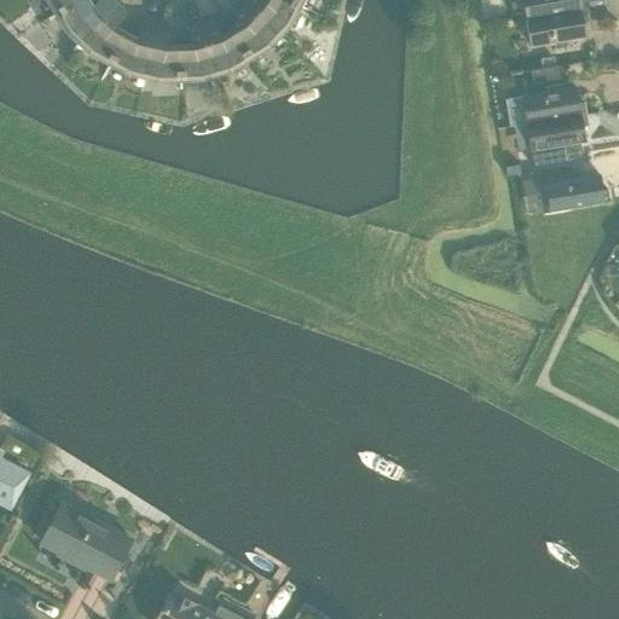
[(55,13),(76,0),(46,0),(52,9),(45,12),(50,19),(56,16),(55,13)]
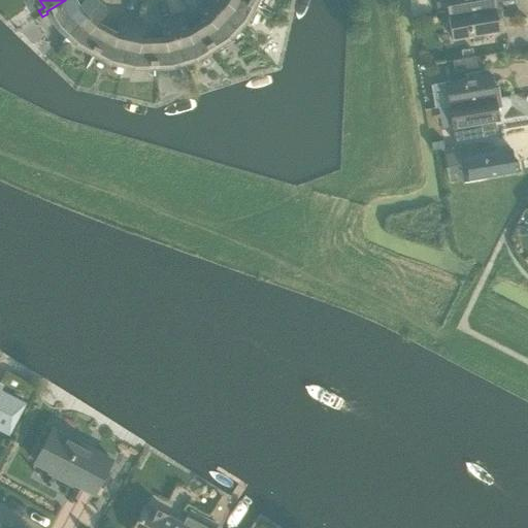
[(81,0),(78,4),(75,0),(65,0),(46,11),(47,13),(57,28),(67,37),(99,2),(97,0),(81,0)]
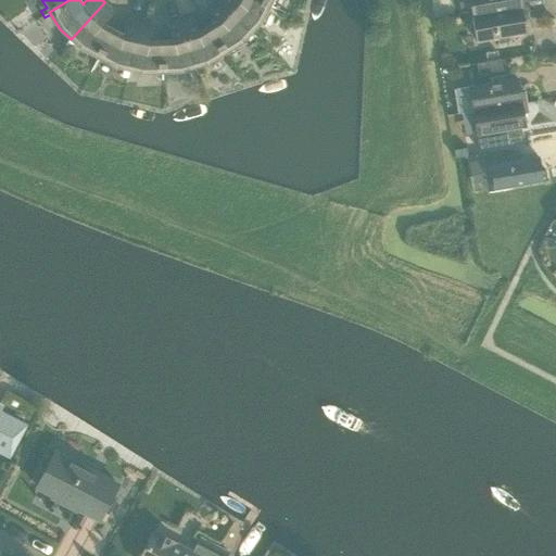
[(207,25),(225,53),(242,42),(251,33),(216,0),(212,0),(205,9),(217,20),(207,25)]
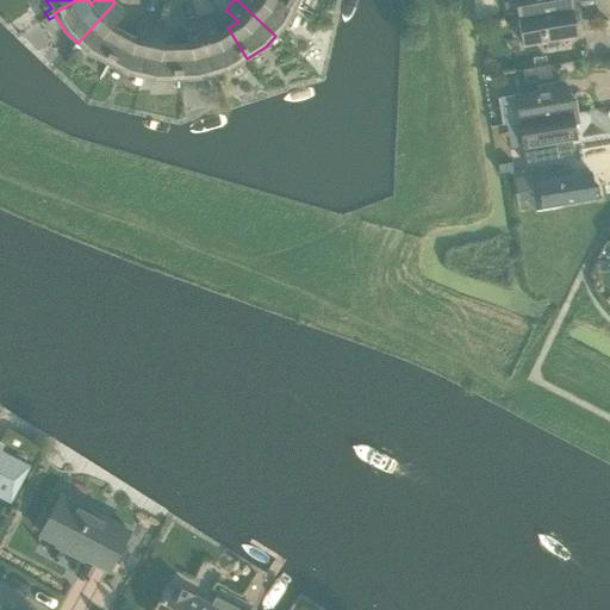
[(237,0),(275,36),(286,25),(296,5),(286,0),(237,0)]
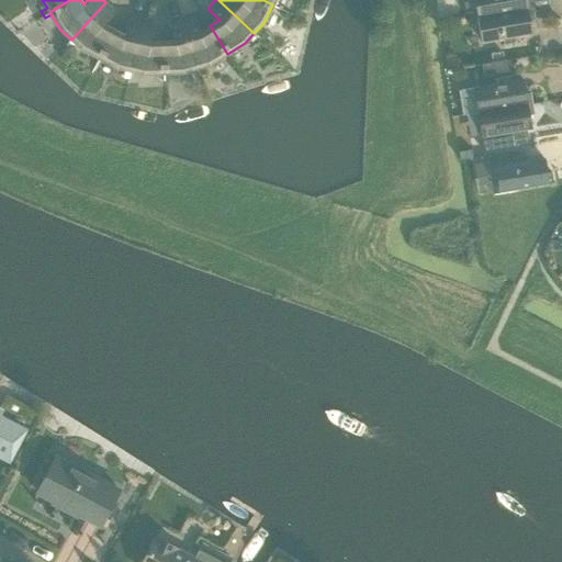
[(474,0),(478,17),(531,8),(530,0),(474,0)]
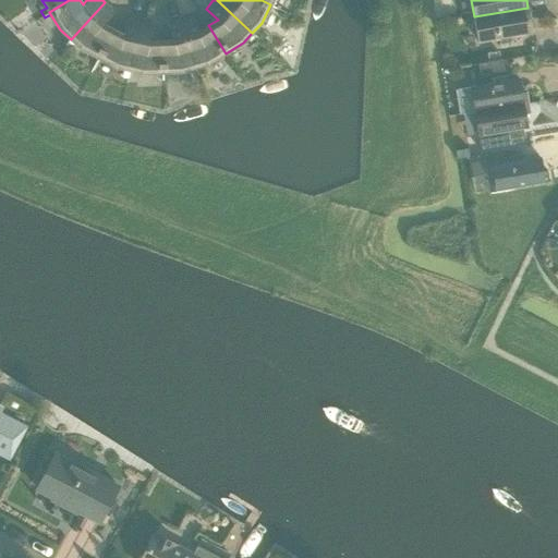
[(105,2),(71,39),(65,45),(70,49),(75,44),(80,48),(98,58),(113,28),(104,23),(114,11),(105,2)]
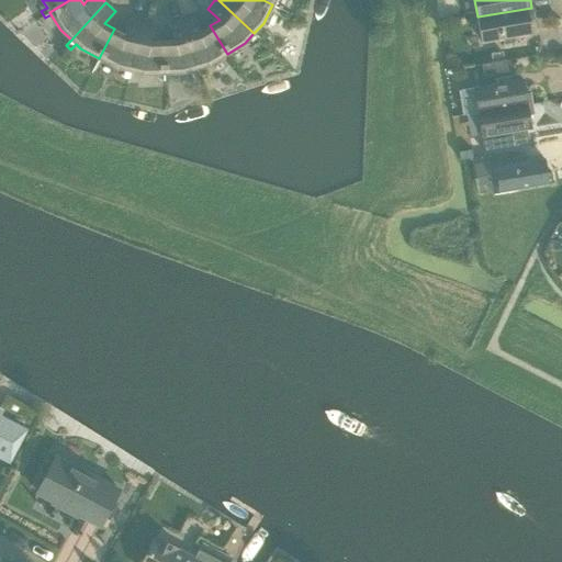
[(534,18),(531,8),(478,17),(482,42),(503,37),(504,44),(515,42),(514,36),(531,33),(529,19),(534,18)]
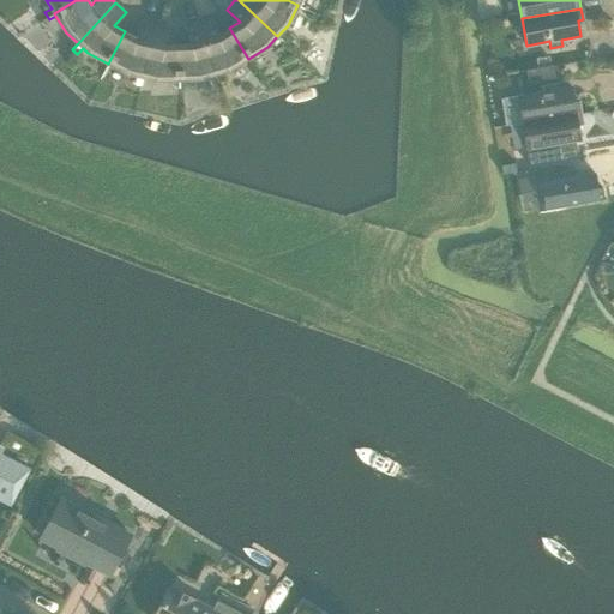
[(199,22),(215,74),(229,71),(248,59),(229,28),(218,34),(214,17),(199,22)]
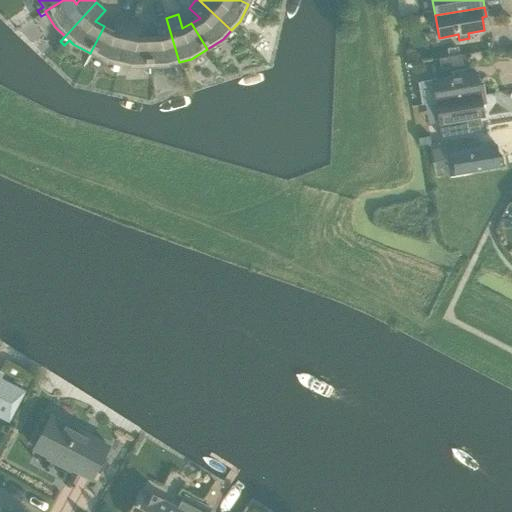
[(118,64),(129,19),(116,16),(113,31),(104,26),(90,53),(106,61),(114,63),(112,70),(118,72),(119,64),(118,64)]
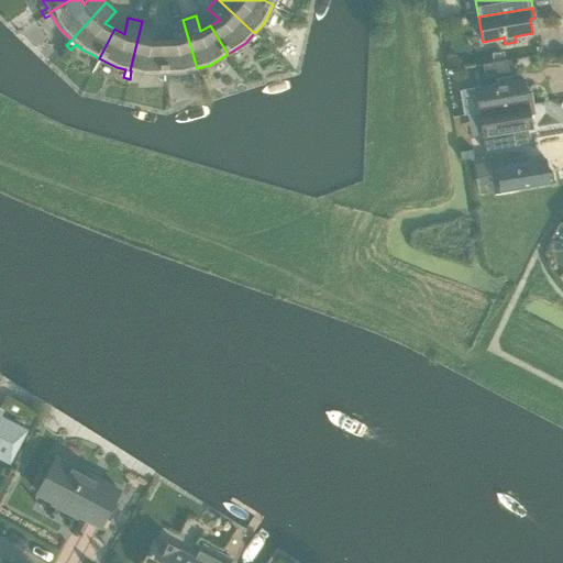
[(163,40),(164,73),(185,73),(197,68),(183,20),(169,24),(174,40),(163,40)]
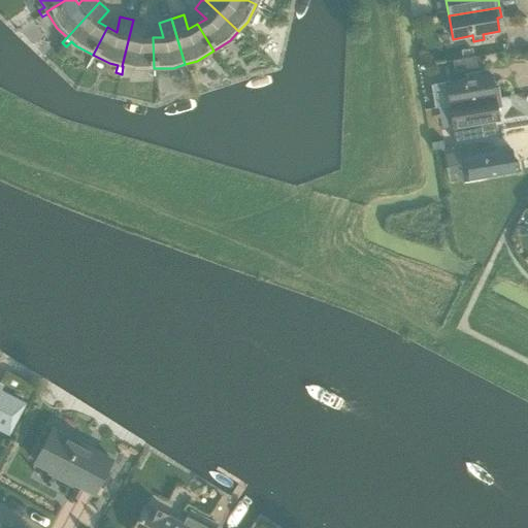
[(145,23),(133,20),(122,66),(123,66),(134,69),(154,68),(153,37),(142,38),(145,23)]
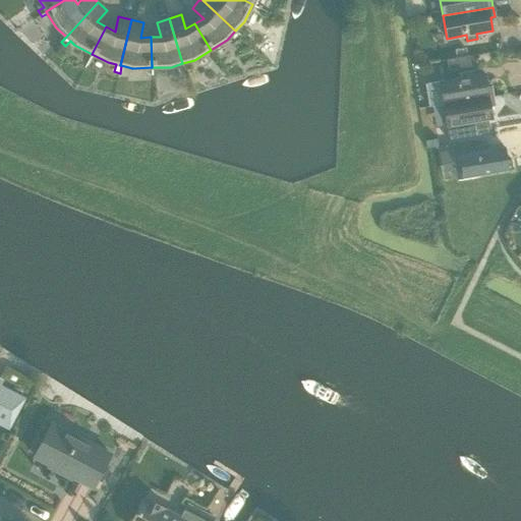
[(456,55),(467,54),(466,47),(455,49),(456,55)]
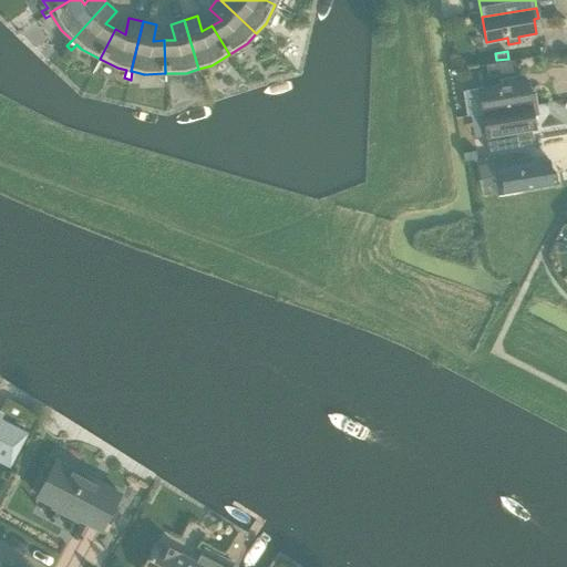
[(512,60),(486,64),(488,75),(513,71),(512,60)]
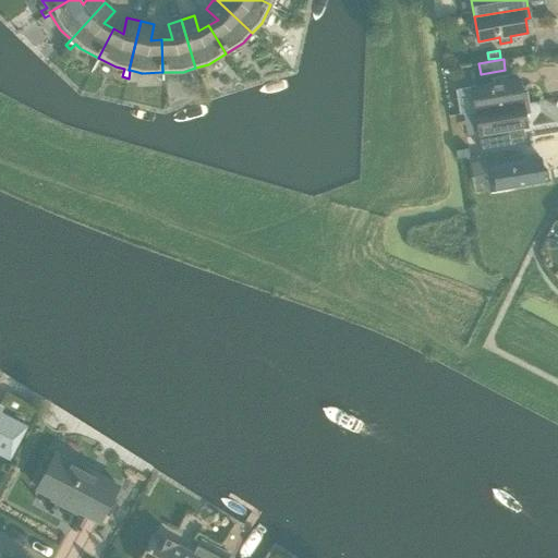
[(490,83),(470,86),(470,87),(456,89),(460,112),(474,111),(528,101),(526,92),(521,92),(519,79),(502,81),(501,75),(489,77),(490,83)]
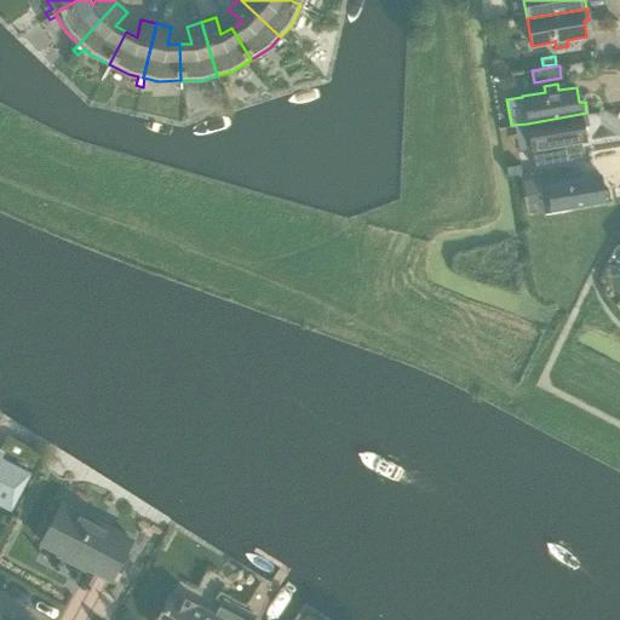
[(586,113),(527,124),(532,150),(554,147),(555,153),(568,150),(567,144),(586,141),(584,126),(589,125),(586,113)]
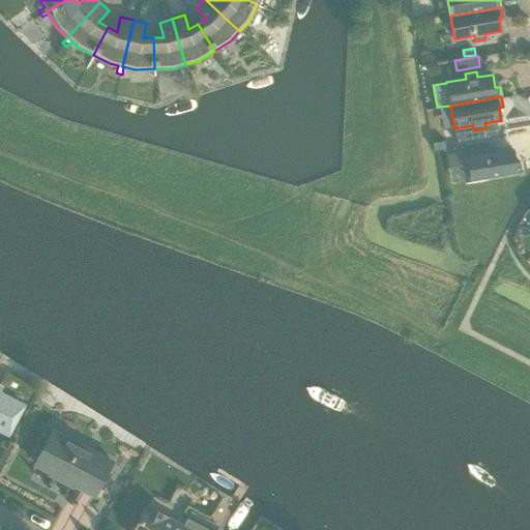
[(471,180),(522,172),(520,162),(516,163),(513,149),(497,151),(496,146),(486,148),(487,153),(467,156),(471,180)]
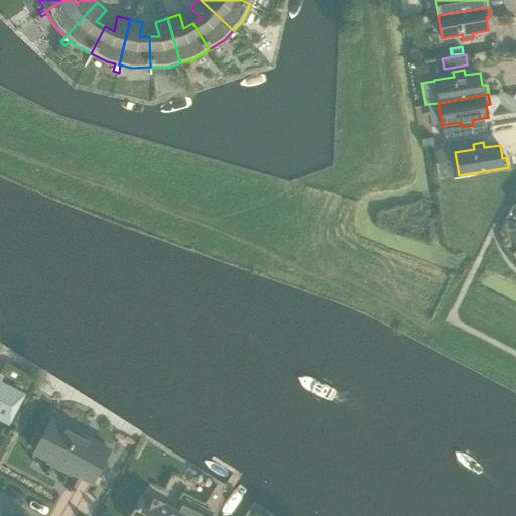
[(0,416),(8,420),(22,393),(0,381),(0,416)]
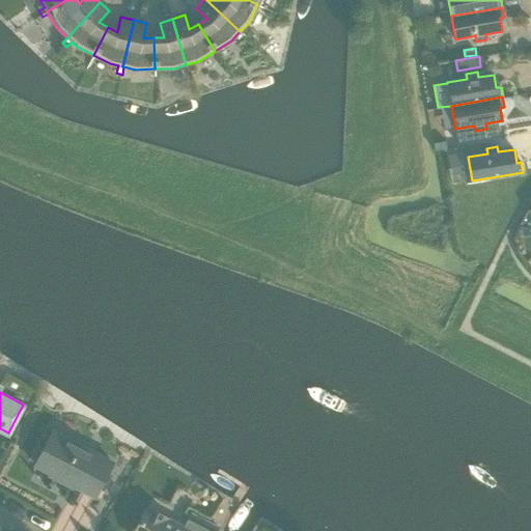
[(112,463),(80,446),(53,431),(36,462),(52,470),(49,475),(73,487),(74,485),(94,496),(112,463)]
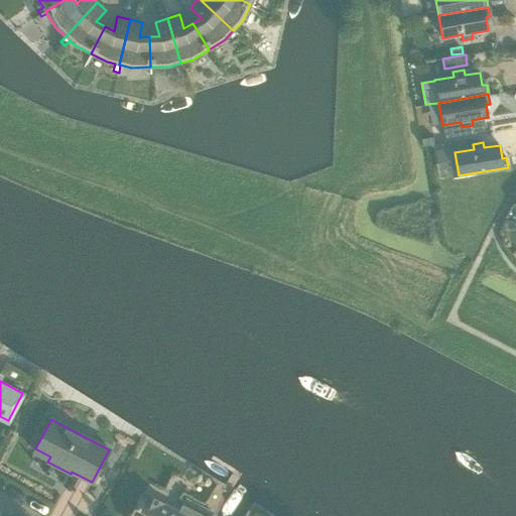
[(196,515),(181,508),(178,514),(143,496),(143,495),(142,494),(130,515),(196,515)]
